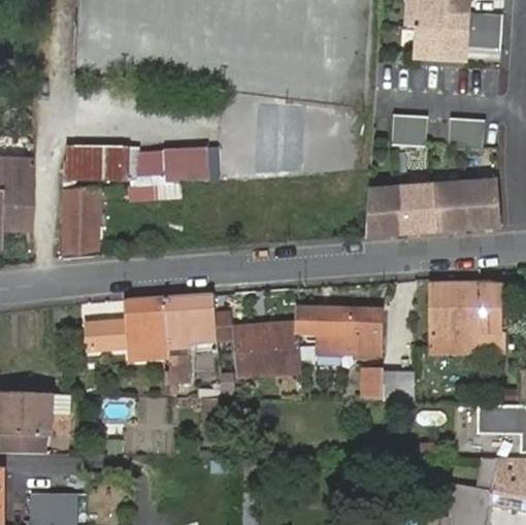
[(403,0),(403,24),(418,24),(418,0),(403,0)]
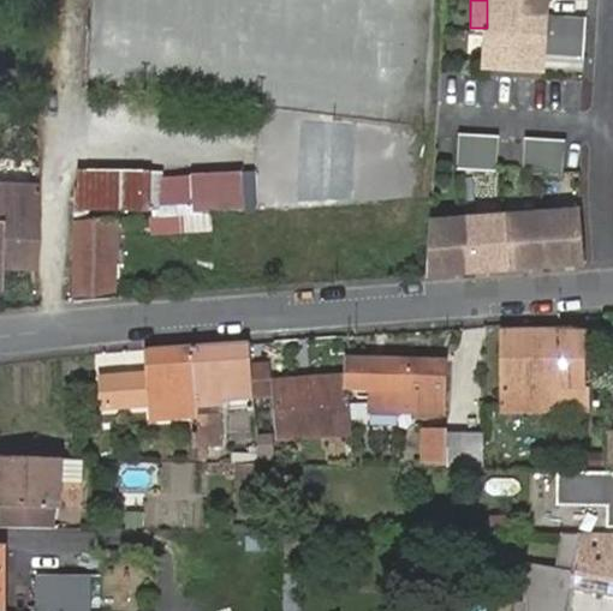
[(585,36),(587,16),(546,13),(539,13),(539,0),(492,0),(491,30),(585,36)]
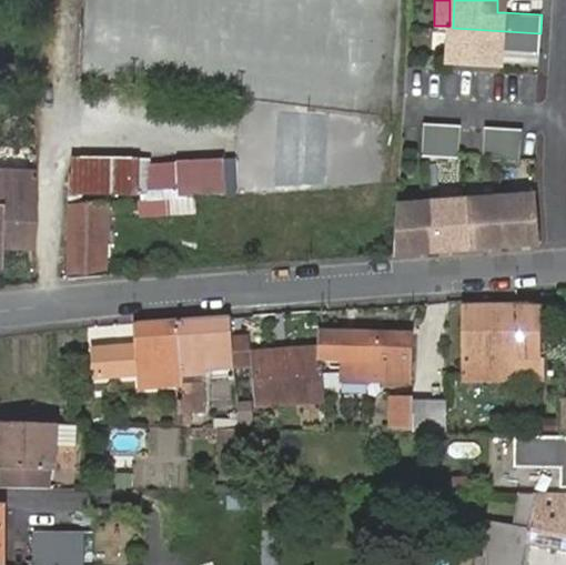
[(539,52),(541,33),(453,28),(450,28),(448,62),(495,66),(495,49),(502,50),(539,52)]
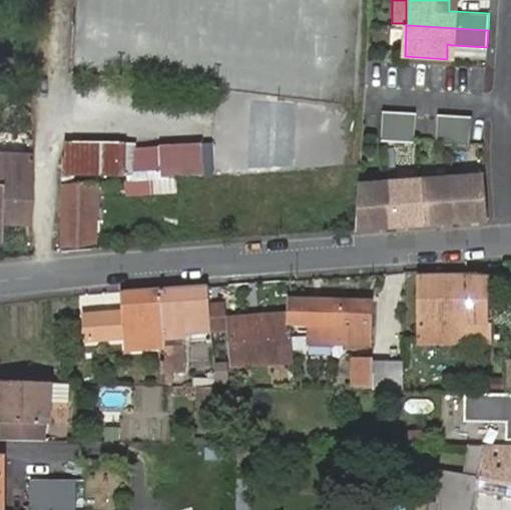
[(398,111),(382,110),(380,140),(395,140),(398,111)]
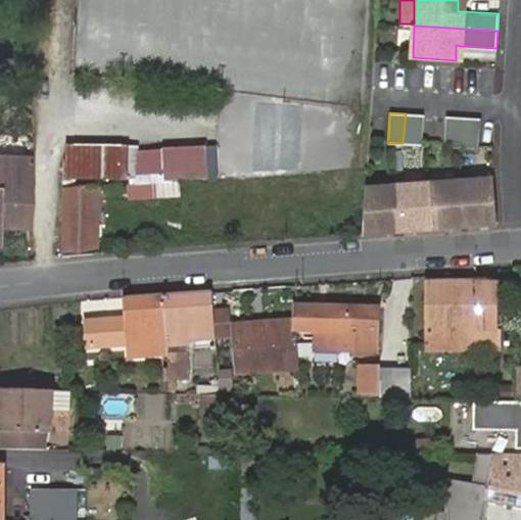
[(420,114),(406,113),(403,143),(418,144),(420,114)]
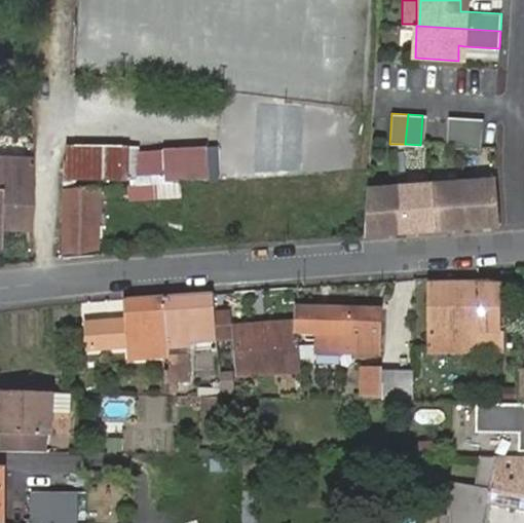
[(465,117),(449,116),(447,147),(463,148),(465,117)]
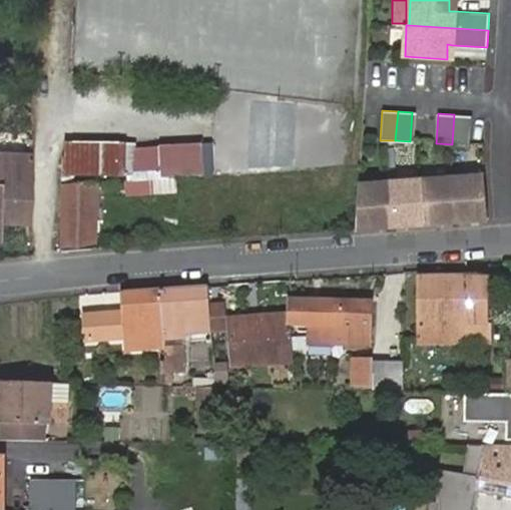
[(468,115),(454,114),(452,144),(466,144),(468,115)]
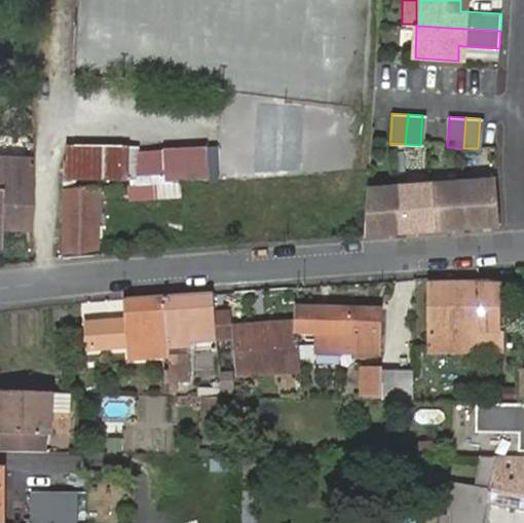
[(203,145),(159,147),(160,172),(161,179),(204,177),(203,145)]
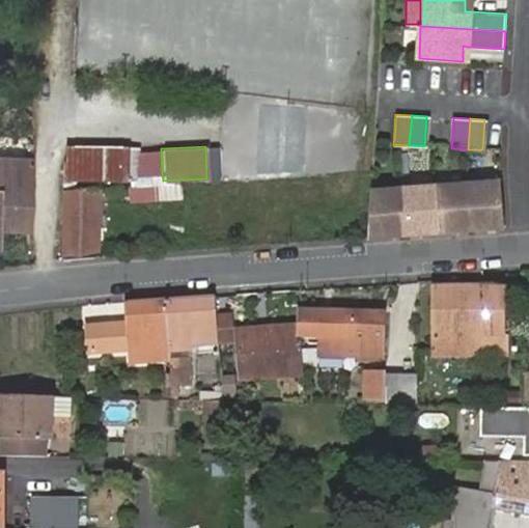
[(130,148),(65,147),(63,182),(135,178),(135,174),(135,149),(134,148),(130,148)]
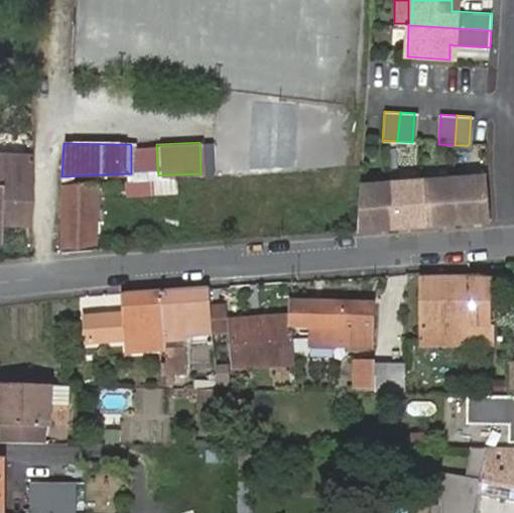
[(157,168),(156,144),(131,145),(131,169),(157,168)]
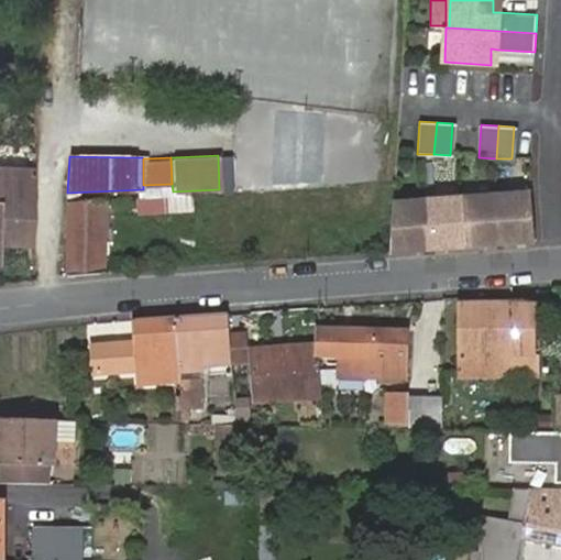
[(0,235),(28,237),(31,166),(0,165),(0,235)]
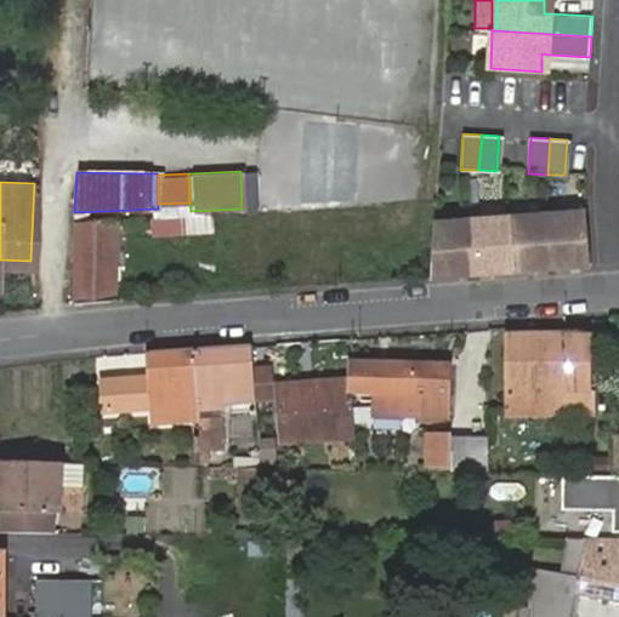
[(113,215),(73,217),(72,301),(112,298),(112,287),(103,287),(104,245),(112,245),(113,215)]
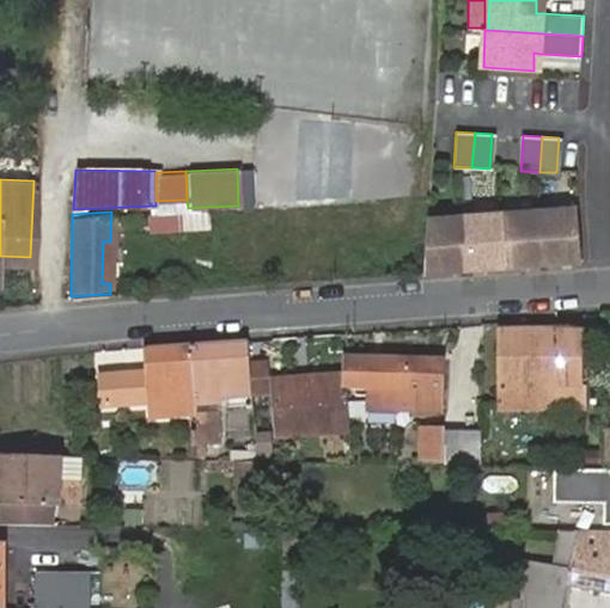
[(560,258),(560,265),(580,264),(575,212),(538,214),(543,259),(560,258)]
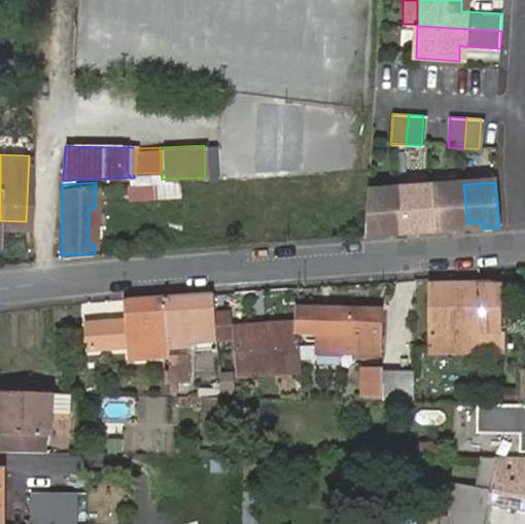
[(152,183),(128,184),(129,198),(152,196),(152,183)]
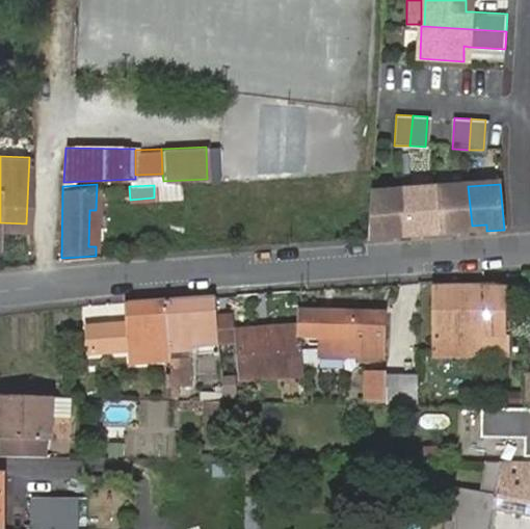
[(457,227),(472,226),(468,186),(435,188),(440,235),(457,233),(457,227)]
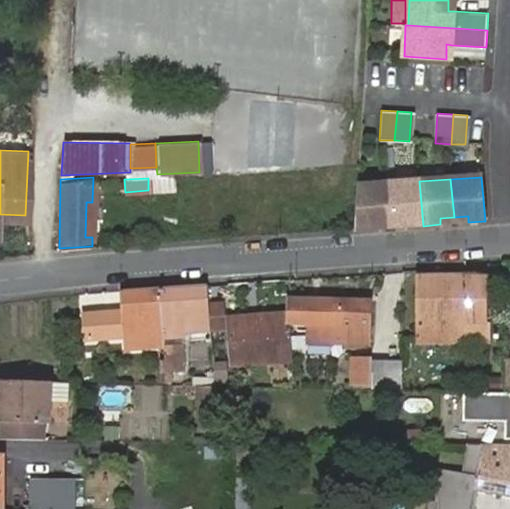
[(388,183),(392,221),(406,220),(407,227),(423,226),(419,181),(388,183)]
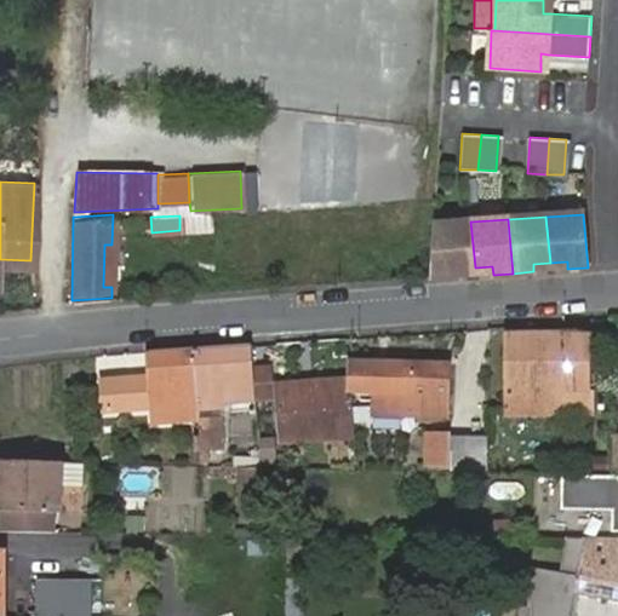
[(457,269),(475,268),(470,222),(430,225),(427,278),(458,277),(457,269)]
